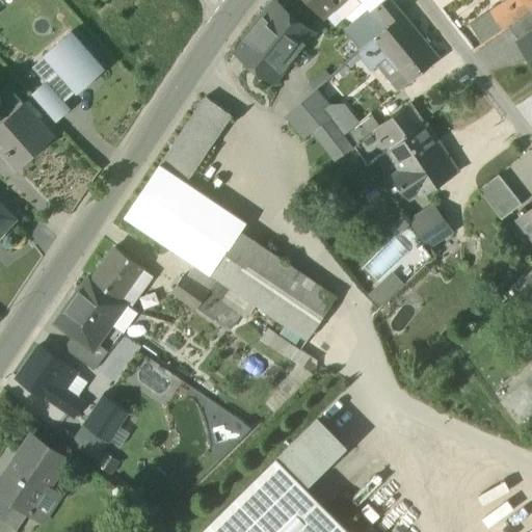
[(325,19),(346,0),(304,0),(323,20),(325,19)]
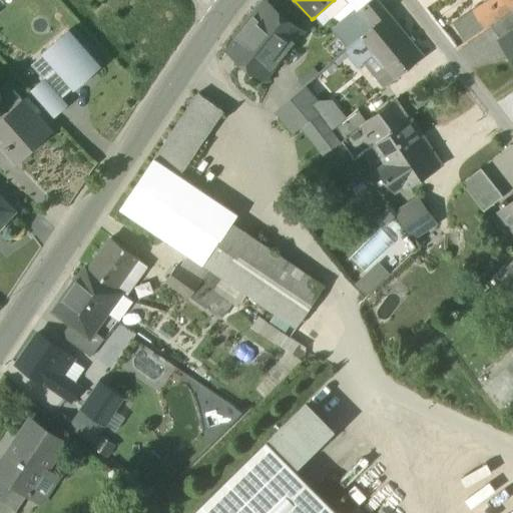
[(346,0),(334,0),(314,18),(323,27),(329,21),(328,20),(348,2),(346,0)]
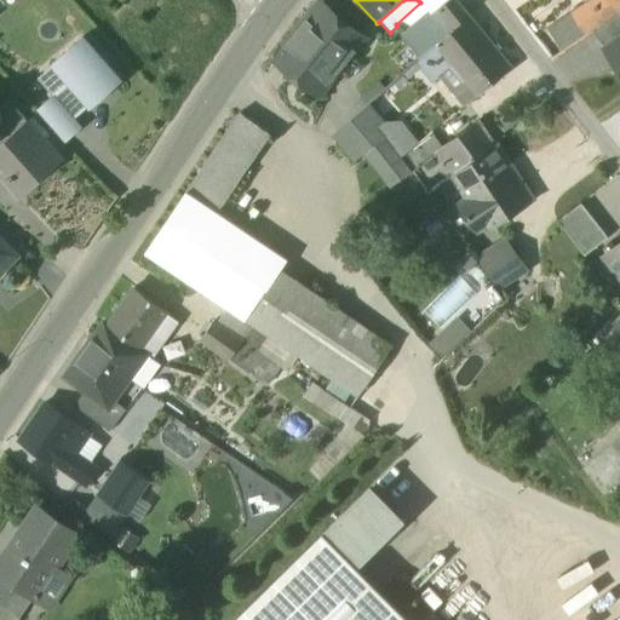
[(403,40),(419,59),(434,47),(469,18),(453,0),(451,0),(449,1),(432,16),(403,40)]
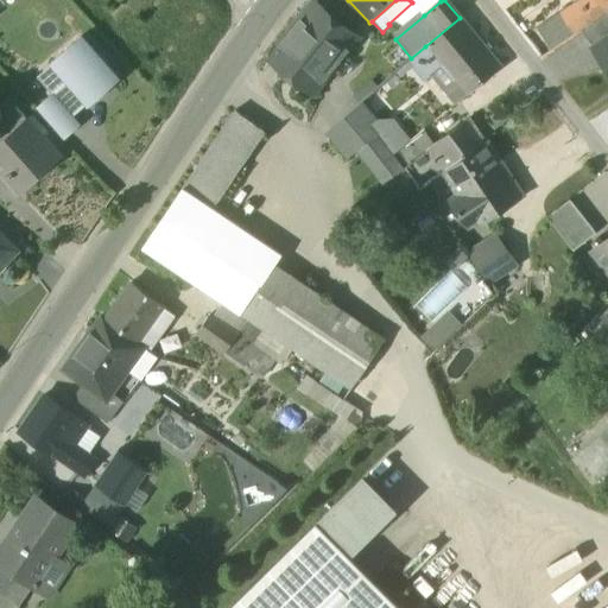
[(441,1),(439,0),(410,0),(412,2),(420,12),(423,14),(424,16),(441,1)]
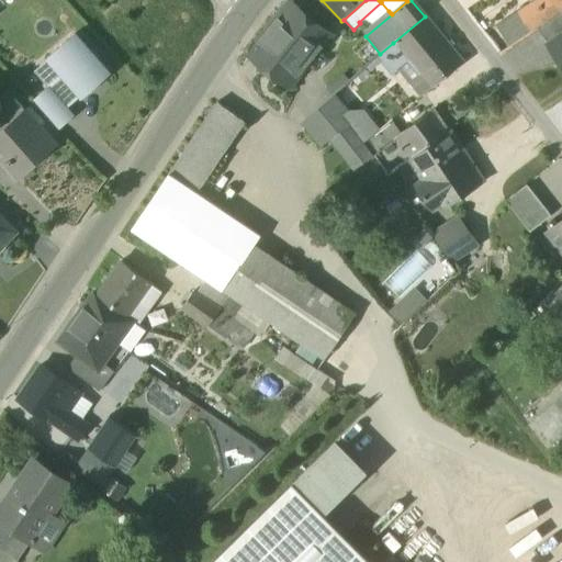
[(541,0),(523,13),(534,32),(560,12),(552,0),(541,0)]
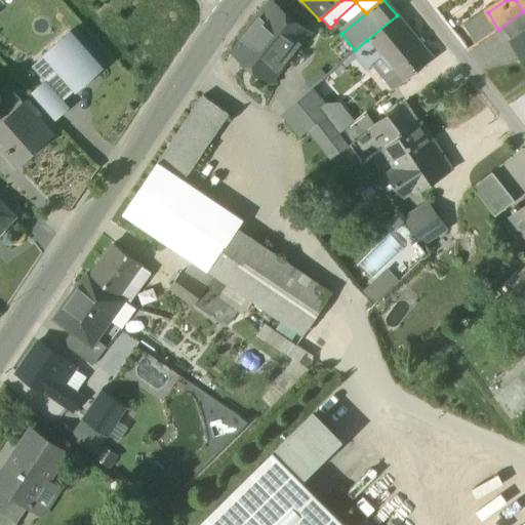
[(524,0),(516,0),(523,11),(524,13),(524,12),(524,0)]
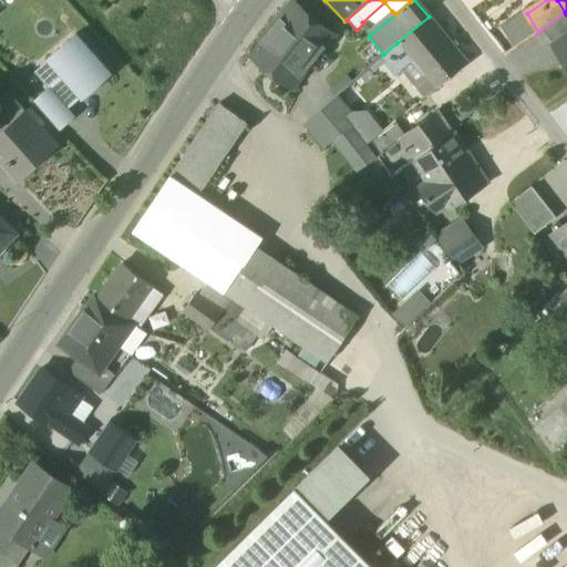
[(363,23),(370,31),(392,11),(384,2),(362,22),(363,23)]
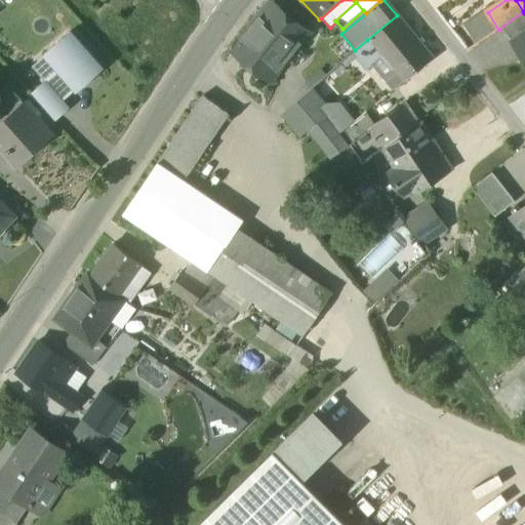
[(234,51),(271,80),(306,35),(268,7),(234,51)]
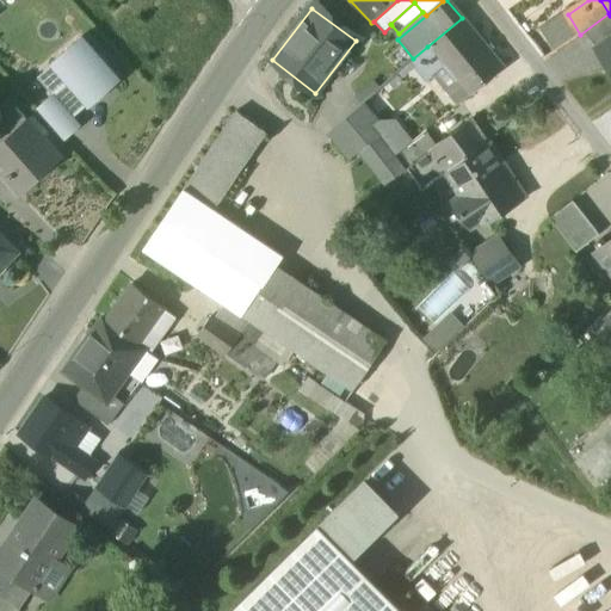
[(542,35),(555,53),(580,35),(568,14),(542,35)]
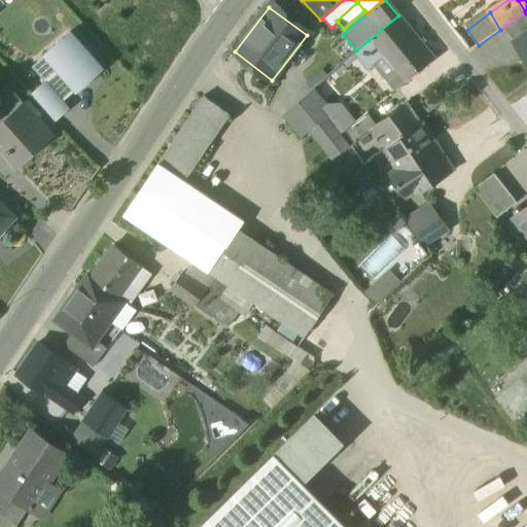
[(504,30),(518,48),(526,41),(526,12),(526,13),(504,30)]
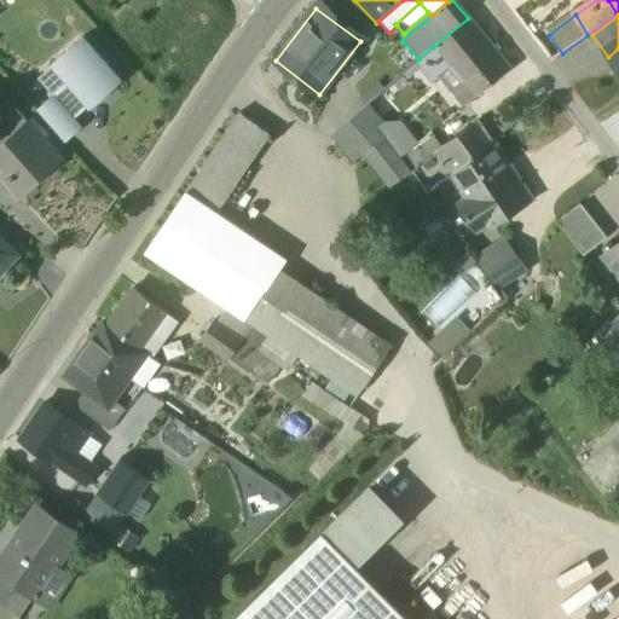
[(433,47),(450,68),(475,99),(510,70),(468,18),(433,47)]
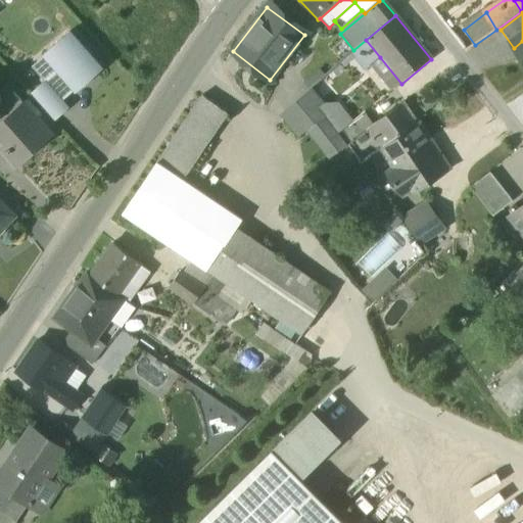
[(45,56),(61,75),(75,90),(76,92),(84,85),(84,86),(95,77),(94,76),(102,68),(69,32),(44,54),(45,56)]
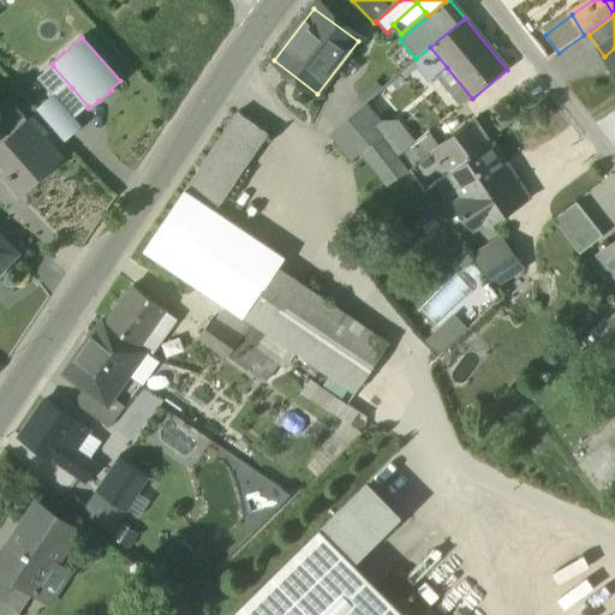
[(447,67),(430,47),(416,59),(411,65),(422,77),(427,73),(431,81),(436,77),(447,67)]
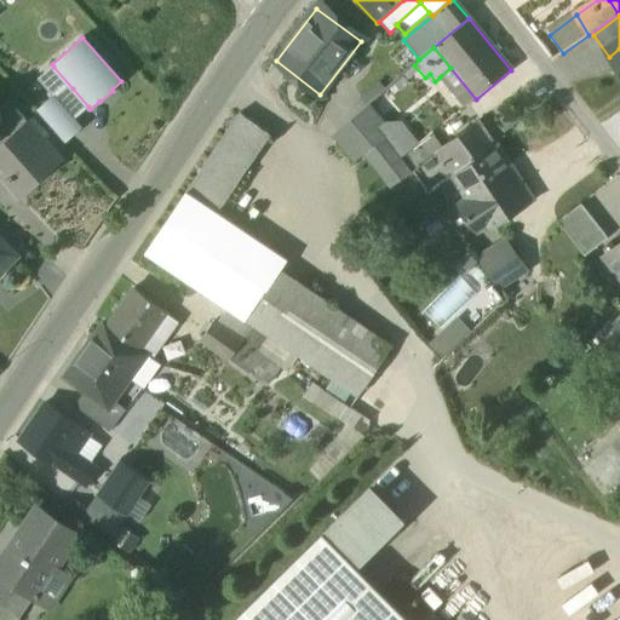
[(619,49),(609,57),(619,70),(619,49)]
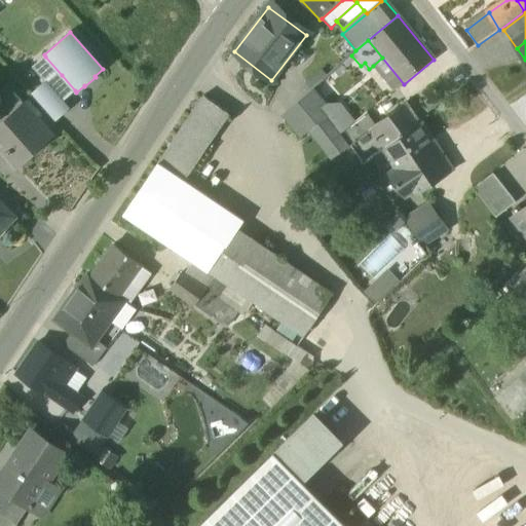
[(33,67),(45,81),(49,86),(62,75),(45,57),(33,67)]
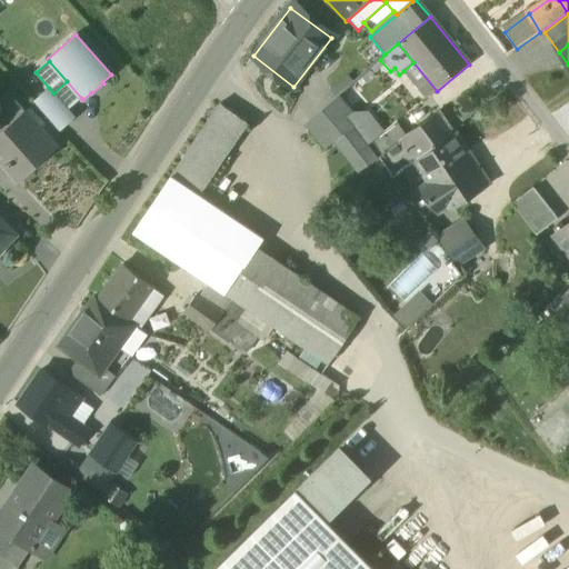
[(426,99),(437,91),(413,62),(403,71),(426,99)]
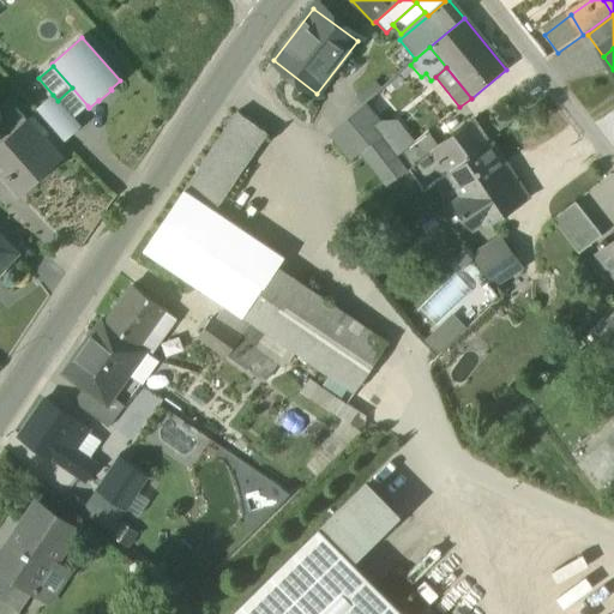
[(427,84),(431,80),(426,73),(421,77),(427,84)]
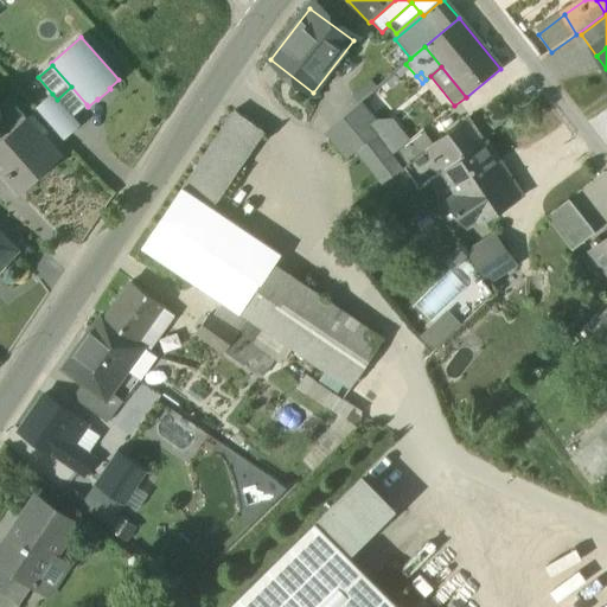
[(71,116),(87,104),(71,87),(57,100),(71,116)]
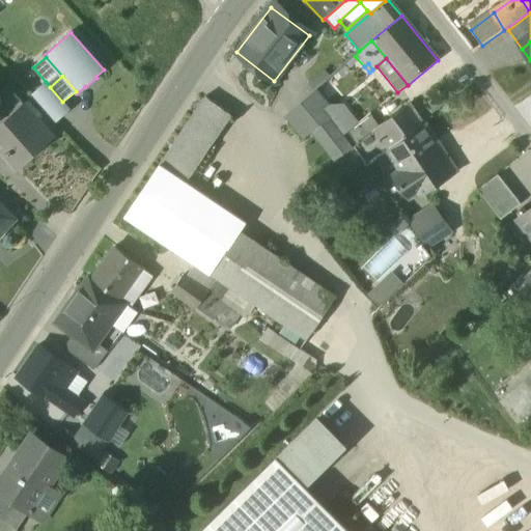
[(31,94),(56,122),(70,110),(62,102),(50,87),(46,82),(31,94)]
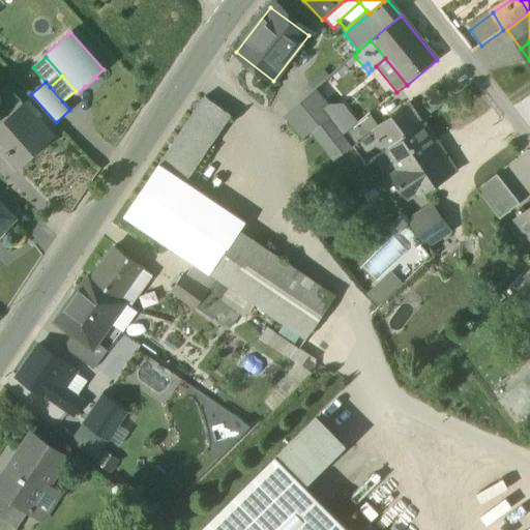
[(283,118),(301,141),(312,133),(327,120),(330,118),(324,110),(329,106),(316,89),(283,118)]
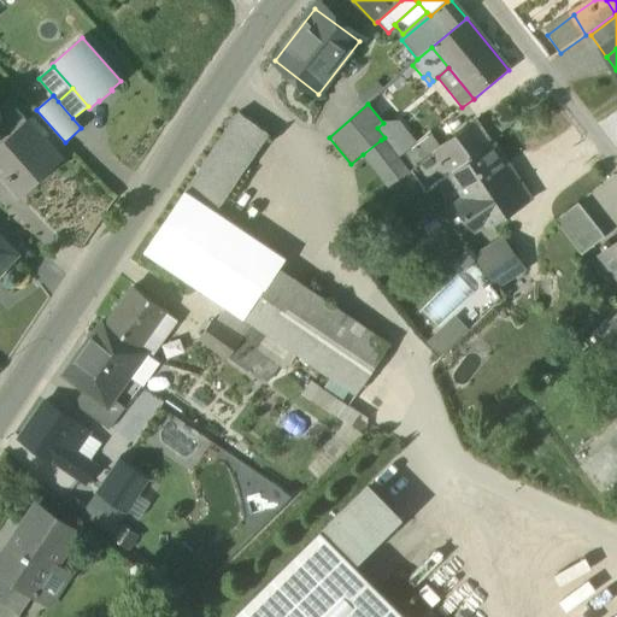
[(0,145),(28,122),(15,107),(0,119),(0,145)]
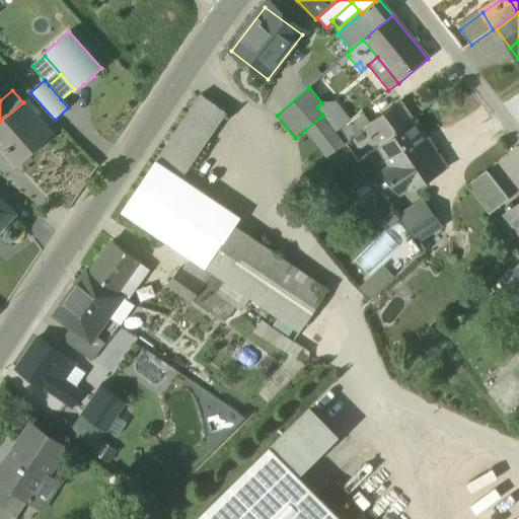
[(200,97),(155,163),(181,180),(225,116),(200,97)]
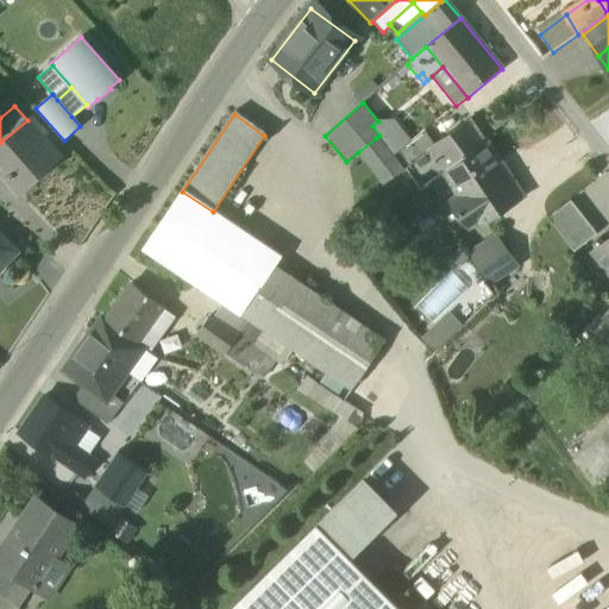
[(0,170),(14,188),(55,152),(27,120),(0,143),(0,170)]
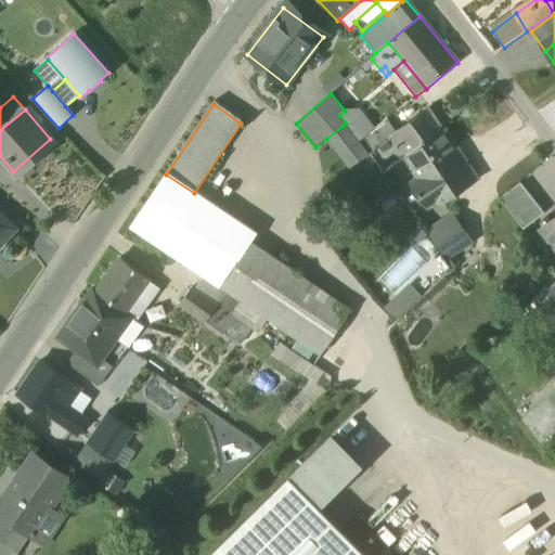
[(359,110),(345,111),(339,115),(346,124),(343,126),(357,144),(360,141),(374,129),(359,110)]
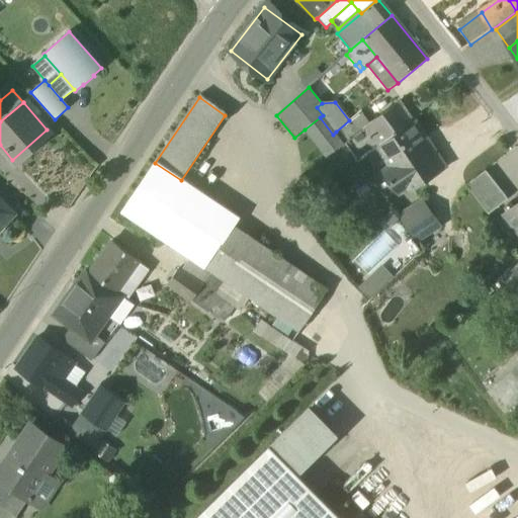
[(372,139),(378,147),(411,120),(399,103),(369,124),(364,127),(372,139)]
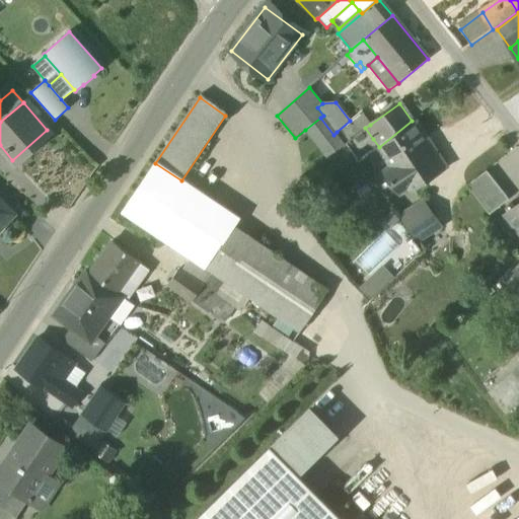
[(337,132),(339,135),(360,120),(365,128),(370,125),(361,112),(350,121),(337,132)]
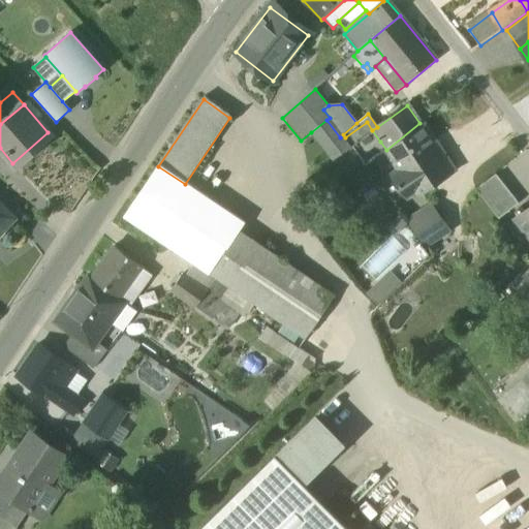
[(340,137),(327,120),(311,132),(335,160),(349,148),(340,137)]
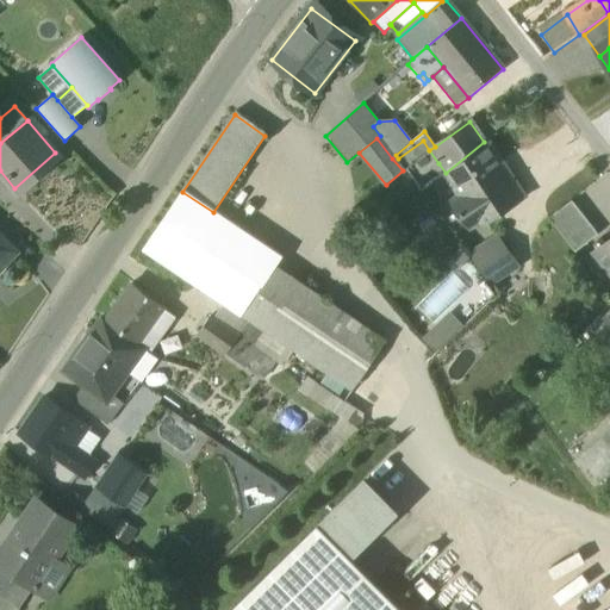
[(398,159),(404,167),(419,157),(429,150),(423,141),(398,159)]
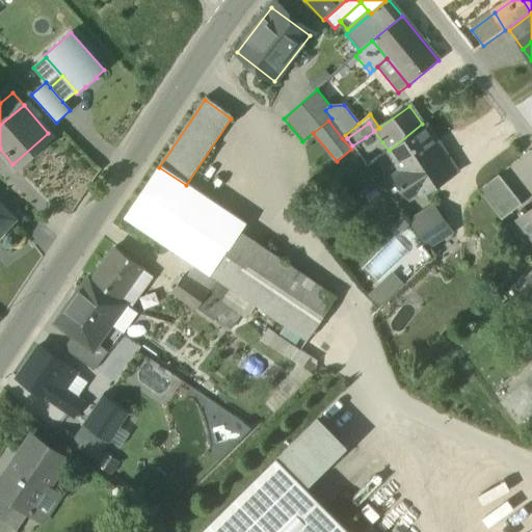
[(423,126),(422,124),(389,151),(388,152),(399,171),(393,176),(399,186),(398,186),(400,189),(401,188),(409,202),(455,171),(423,125),(423,126)]
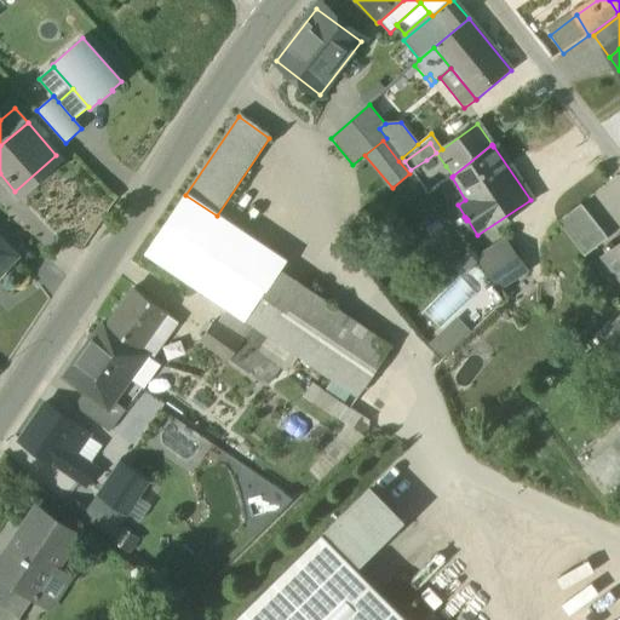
[(424,170),(430,177),(446,166),(436,153),(426,160),(429,166),(424,170)]
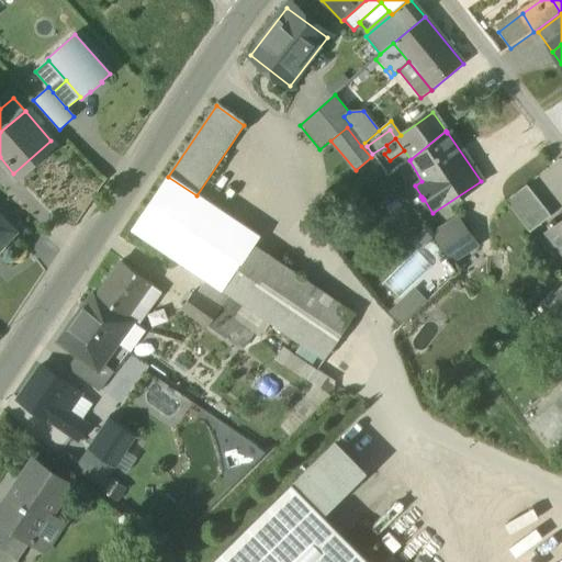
[(205,280),(222,292),(253,246),(259,238),(197,195),(168,177),(132,231),(205,280)]
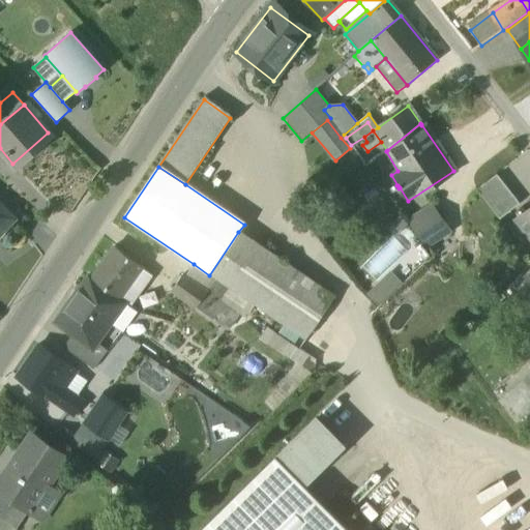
[(476,190),(500,219),(520,204),(496,175),(482,185),(476,190)]
